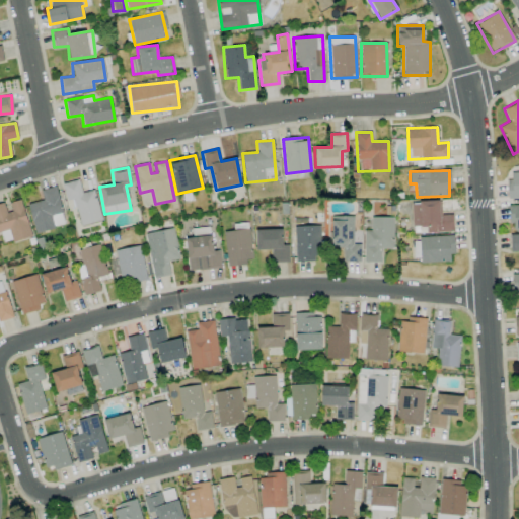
[(62,183),(66,201),(74,199),(79,225),(100,221),(94,190),(81,193),(79,179),(62,183)]
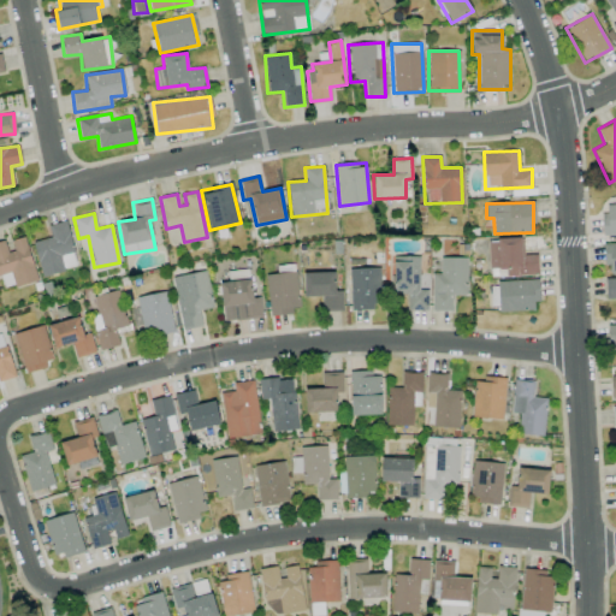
[(41,276),(77,267),(65,220),(48,225),(51,237),(33,242),(41,276)]
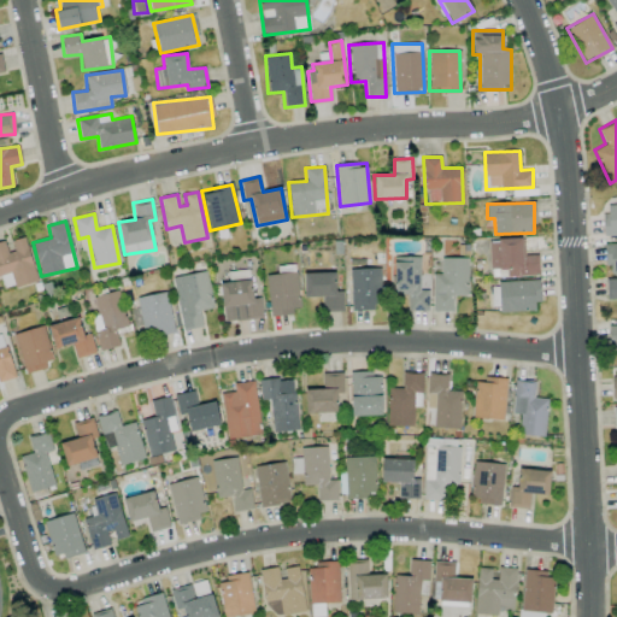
[(0,287),(1,291),(36,281),(24,236),(7,241),(6,240),(0,241),(0,287)]
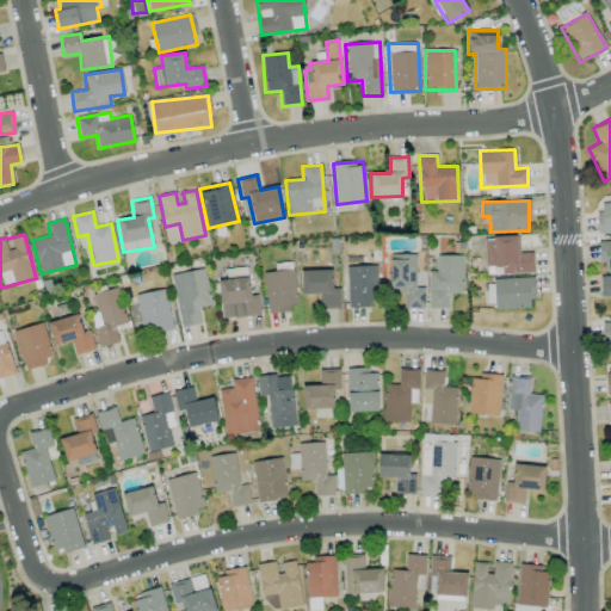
[(534,252),(517,253),(517,236),(483,238),(485,267),(501,266),(501,273),(534,272),(534,252)]
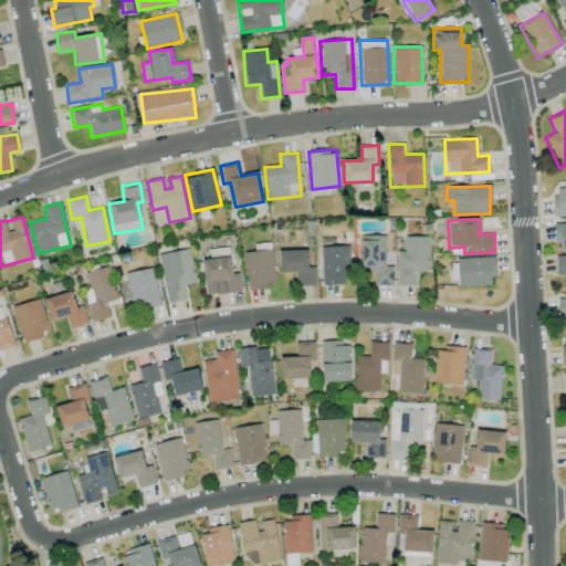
[(385,236),(360,236),(362,272),(370,271),(370,285),(392,284),(392,266),(385,266),(385,236)]
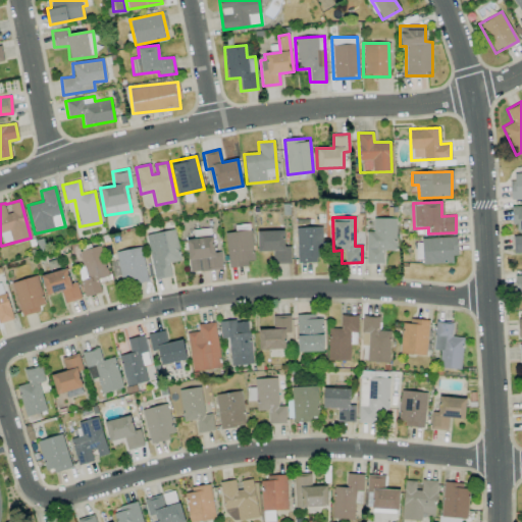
[(365,231),(366,263),(383,263),(383,250),(396,250),(395,218),(373,218),(373,231),(365,231)]
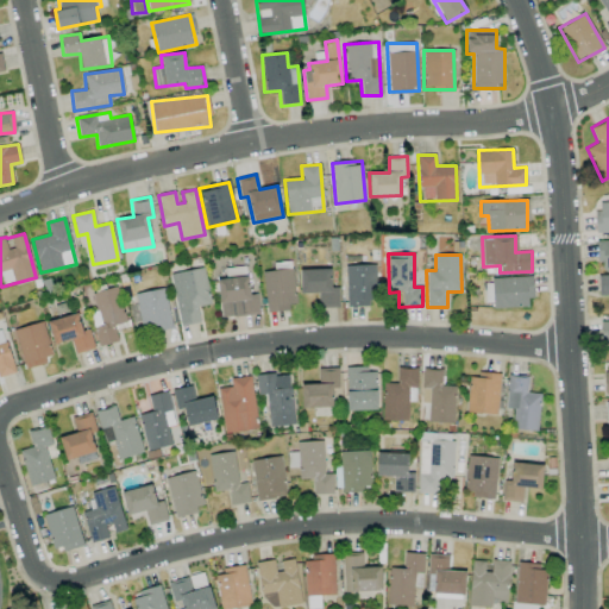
[(346,307),(375,306),(374,265),(345,265),(346,307)]
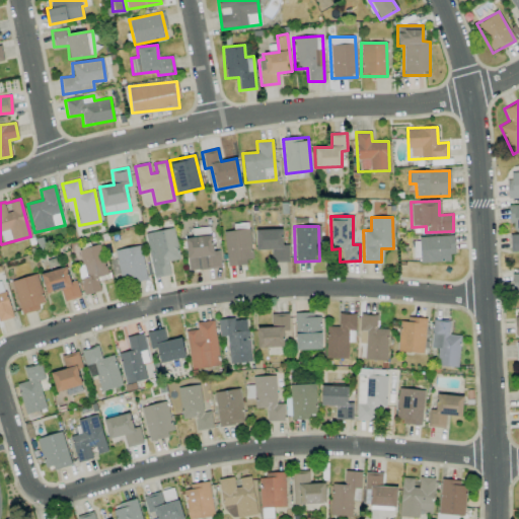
[(179,260),(173,228),(144,233),(153,278),(170,274),(167,262),(179,260)]
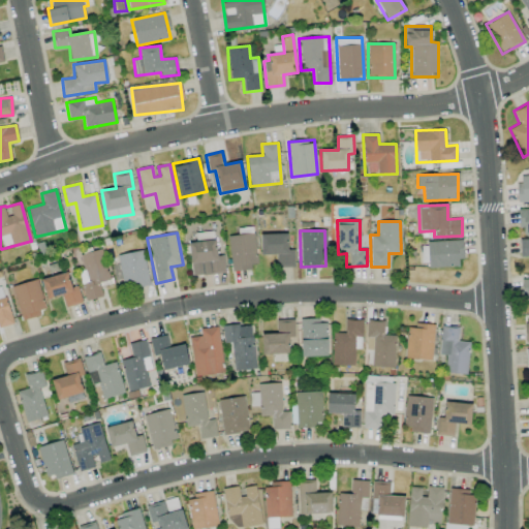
[(257,268),(254,234),(227,237),(231,270),(257,268)]
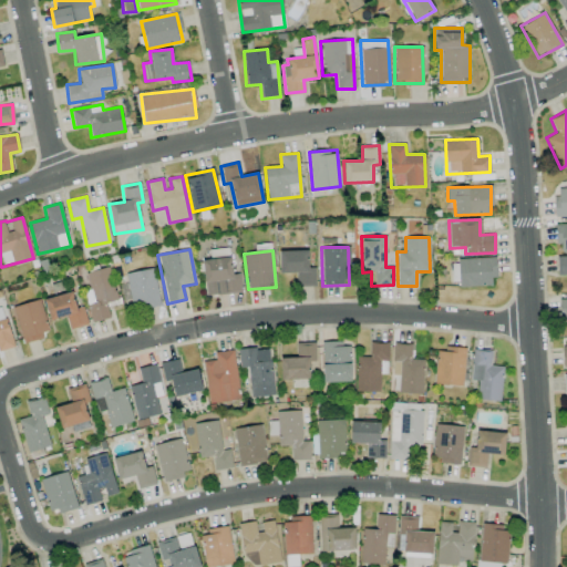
[(308,250),(279,251),(279,272),(296,272),(297,287),(316,286),(315,267),(308,267),(308,250)]
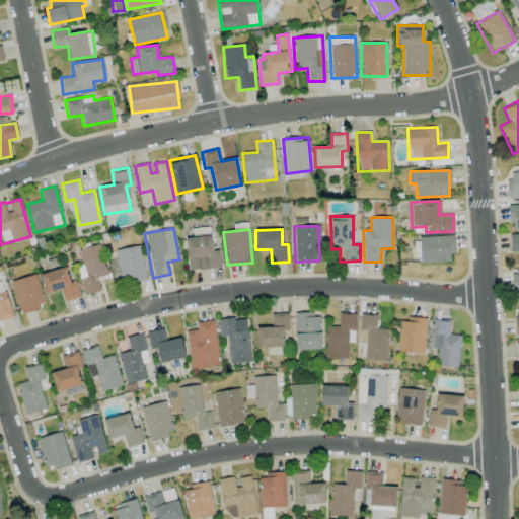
[(449,253),(454,253),(453,235),(419,236),(420,263),(450,262),(449,253)]
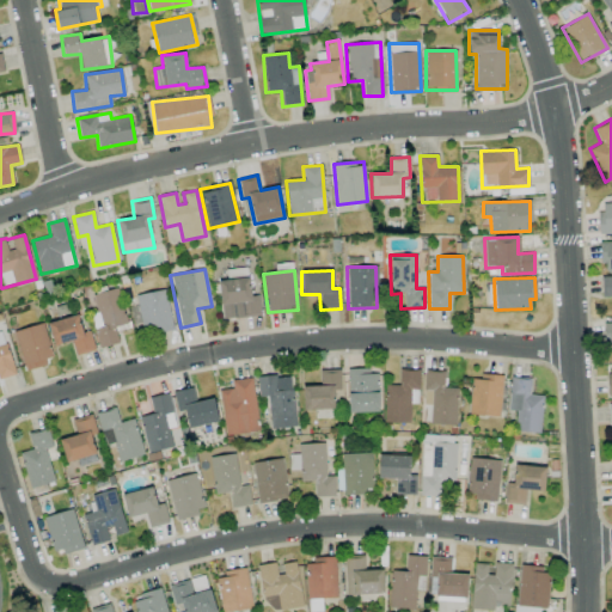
[(221,318),(259,316),(258,294),(250,295),(250,279),(219,280),(221,318)]
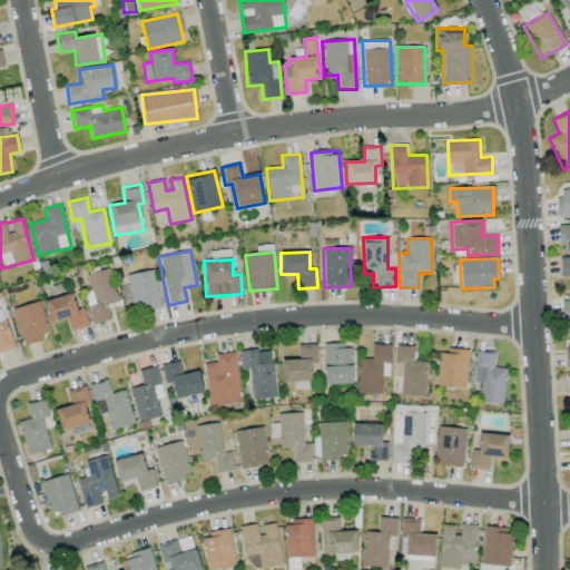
[(86,274),(90,292),(85,294),(91,324),(110,320),(107,304),(117,302),(110,268),(86,274)]
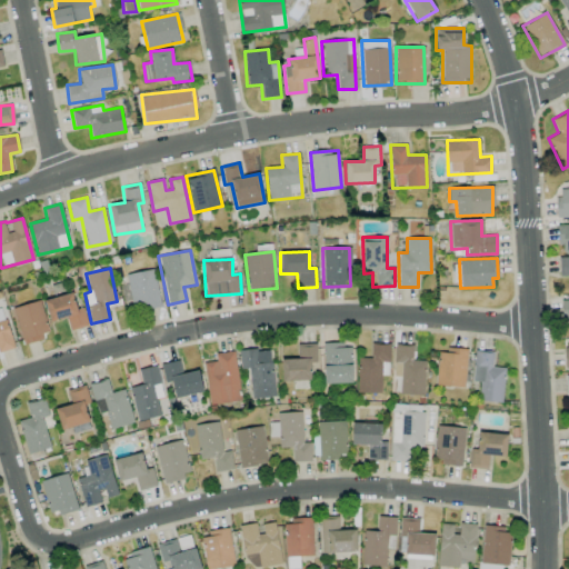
[(127,273),(131,309),(159,306),(155,270),(127,273)]
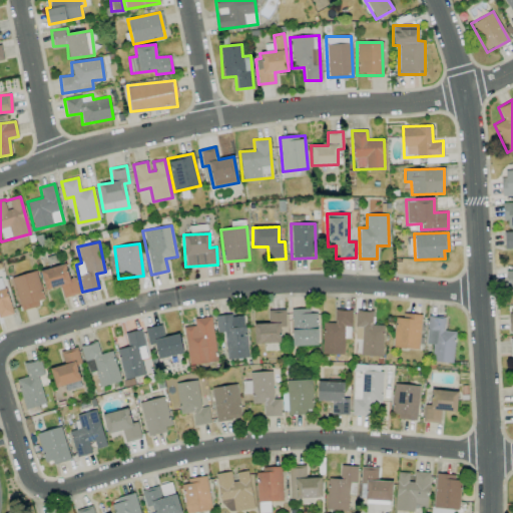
[(44,290),(60,287),(63,298),(79,294),(75,277),(68,279),(65,265),(40,270),(44,290)]
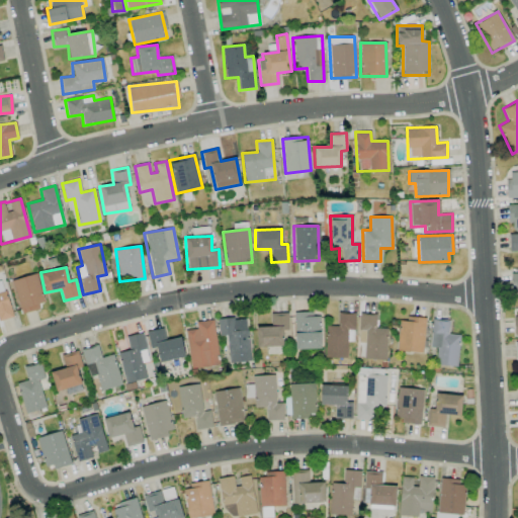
[(19,314),(39,310),(38,303),(44,301),(37,274),(12,279),(19,314)]
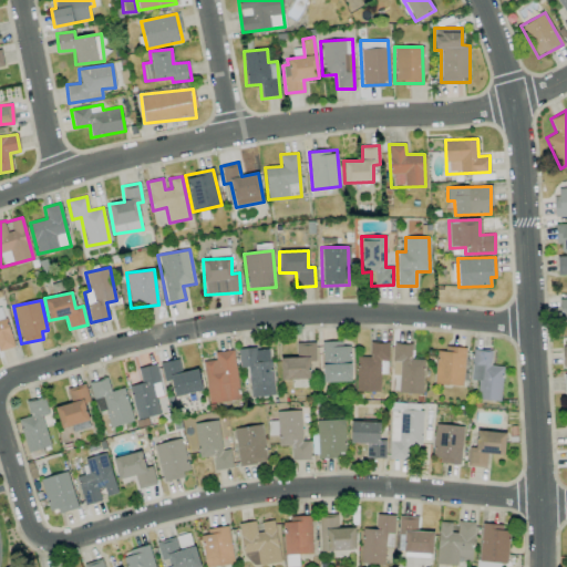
[(0,350),(13,347),(1,305),(0,305),(0,350)]
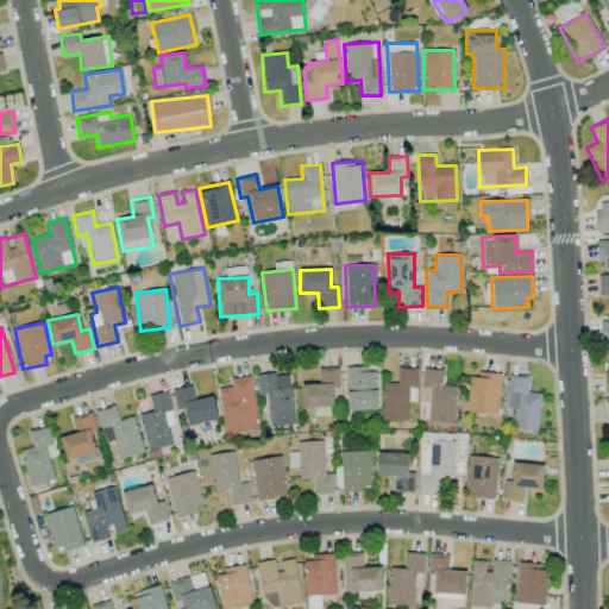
[(333,408),(332,389),(339,388),(338,366),(318,368),(319,384),(301,384),(302,408),(333,408)]
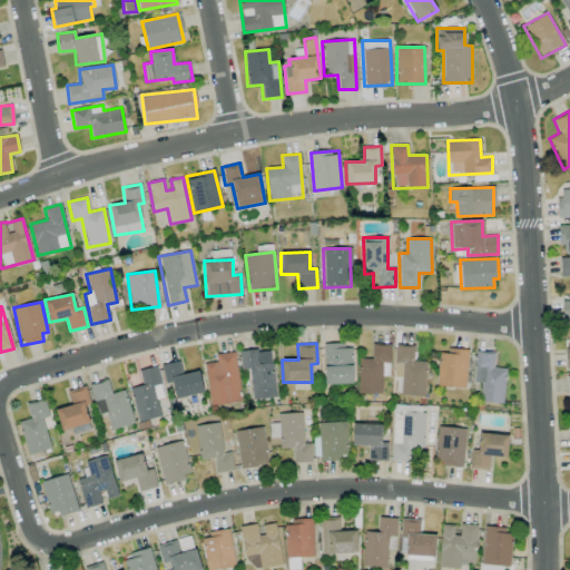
[(325,384),(353,383),(352,344),(324,345),(325,384)]
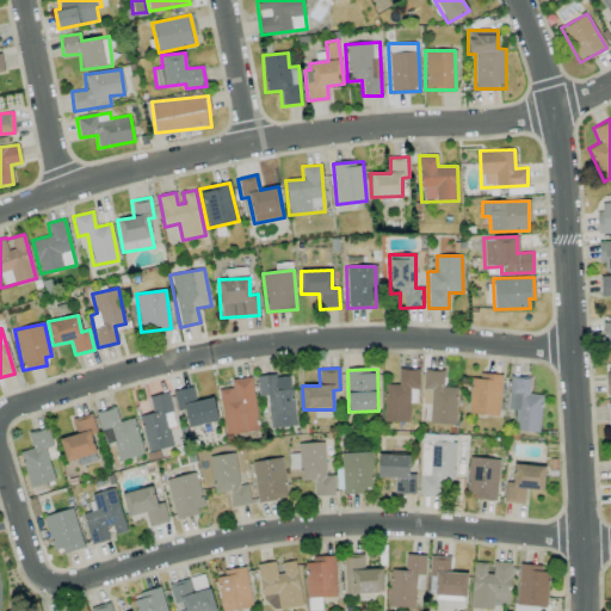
[(383,421),(409,421),(409,402),(418,403),(418,370),(399,369),(397,384),(384,384),(383,421)]
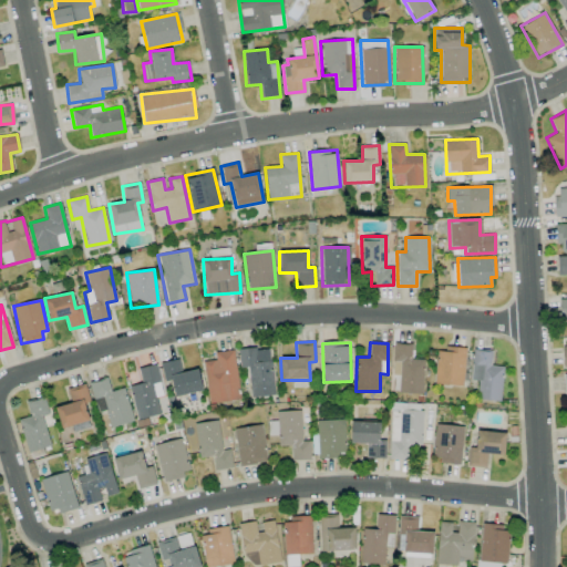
[(422,394),(423,359),(411,359),(412,344),(392,343),(391,374),(399,374),(399,393),(422,394)]
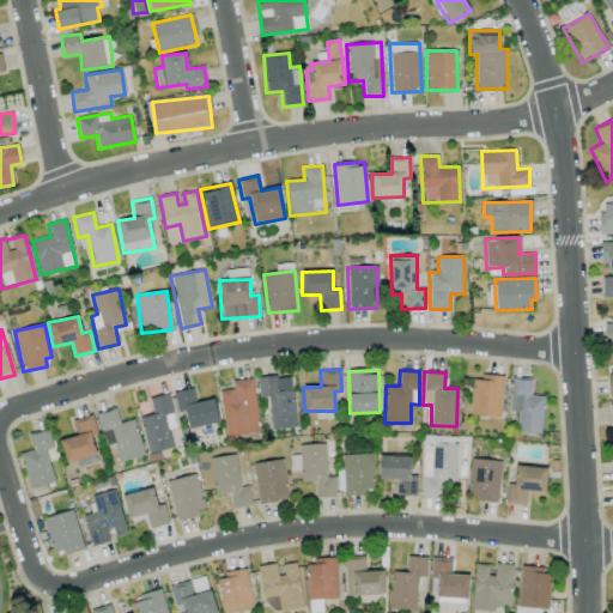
[(258,377),(259,398),(268,398),(269,429),(295,428),(292,376),(258,377)]
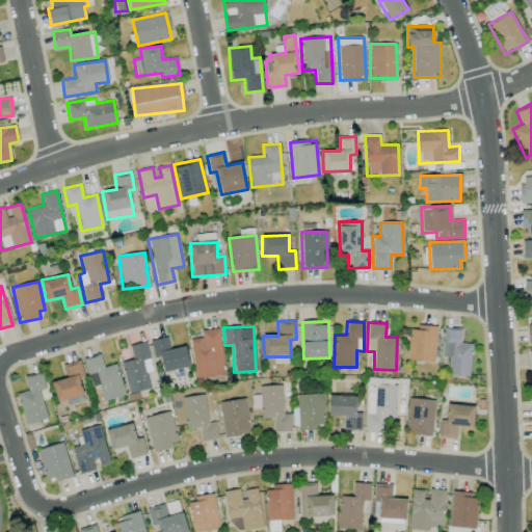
[(434,362),(436,327),(409,326),(407,361),(434,362)]
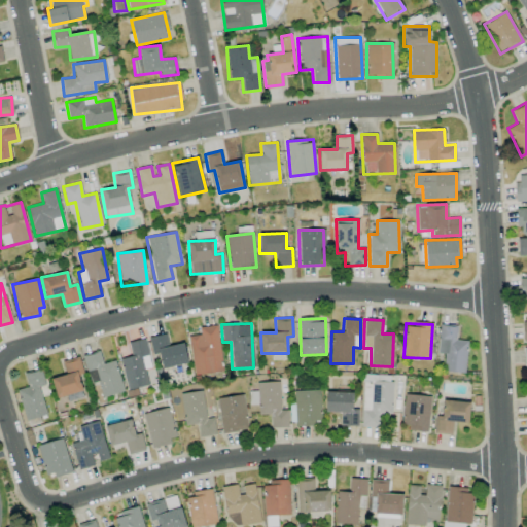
[(192,374),(222,372),(217,325),(200,327),(200,335),(189,336),(192,374)]
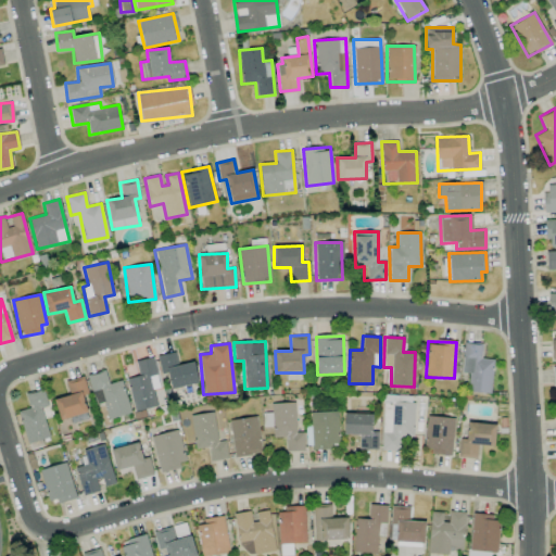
[(462,373),(468,373),(468,392),(491,393),(493,359),(481,358),(482,344),(463,343),(462,373)]
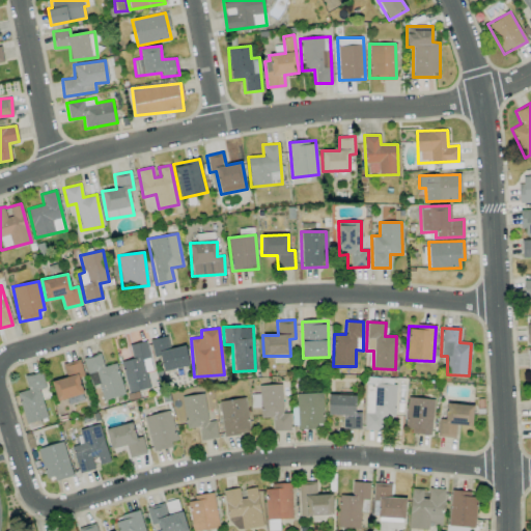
[(149,339),(154,357),(160,356),(163,371),(189,365),(185,345),(170,348),(167,336),(149,339)]
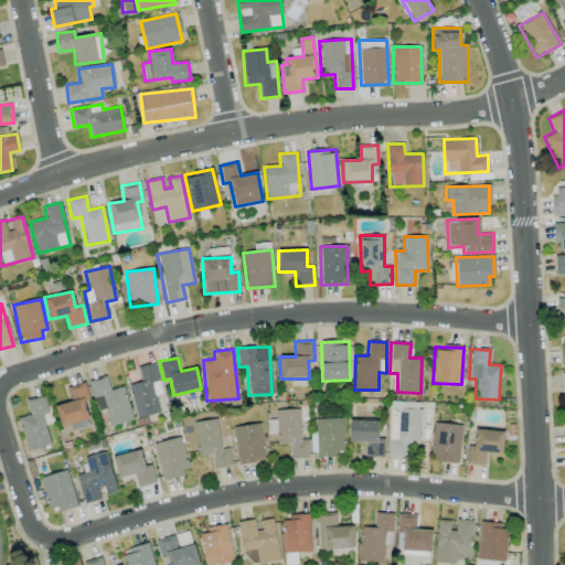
[(137,368),(140,382),(128,384),(136,418),(159,413),(156,395),(162,394),(155,363),(137,368)]
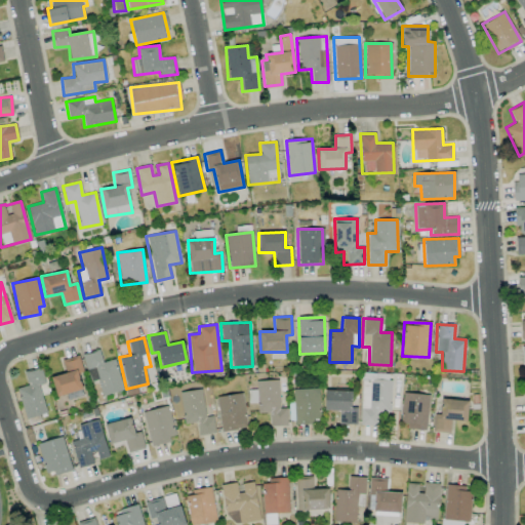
[(102,396),(123,390),(115,359),(103,362),(99,350),(82,354),(89,381),(97,379),(102,396)]
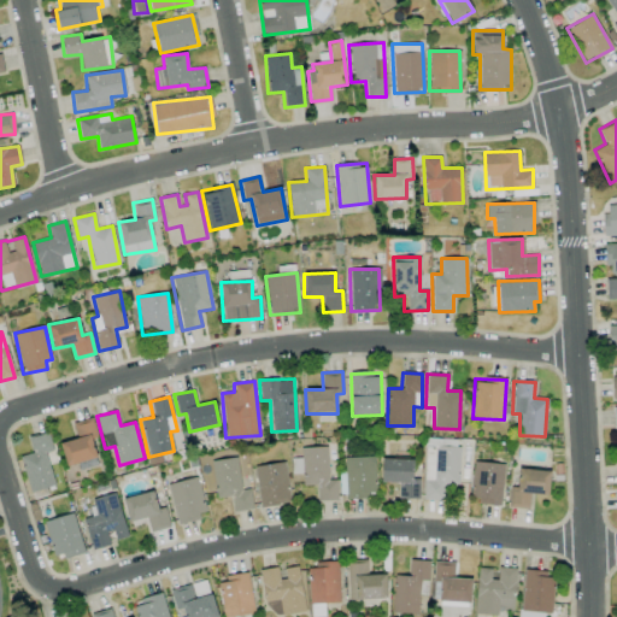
[(97,458),(92,439),(98,438),(93,417),(72,422),(76,439),(60,442),(66,465),(97,458)]
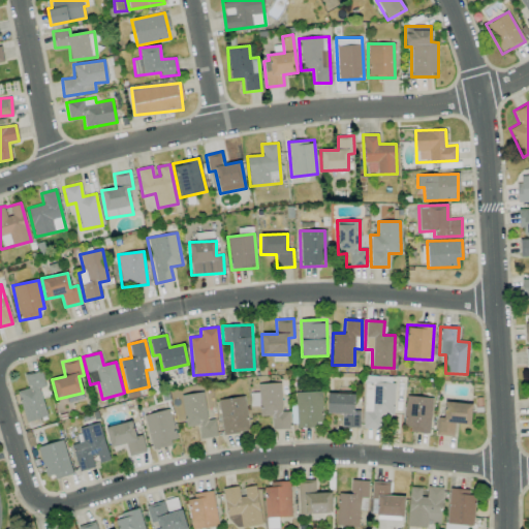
[(47,416),(38,389),(45,386),(40,370),(24,375),(27,387),(17,392),(26,423),(47,416)]
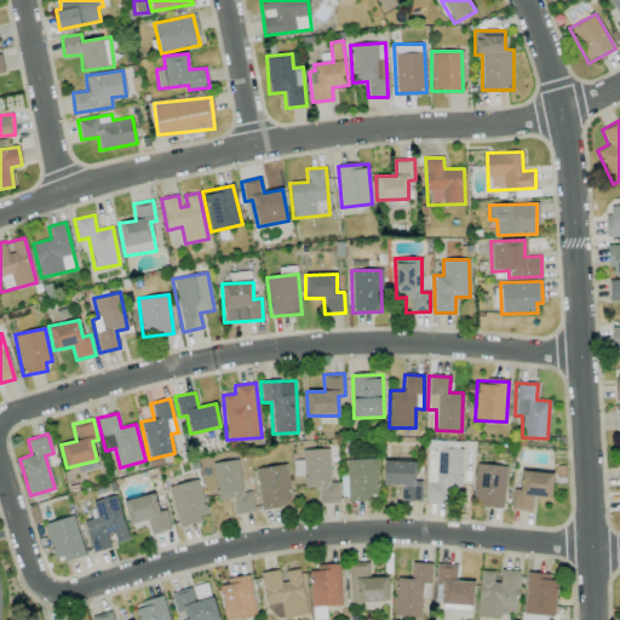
[(460,488),(461,441),(428,440),(425,501),(448,503),(448,488),(460,488)]
